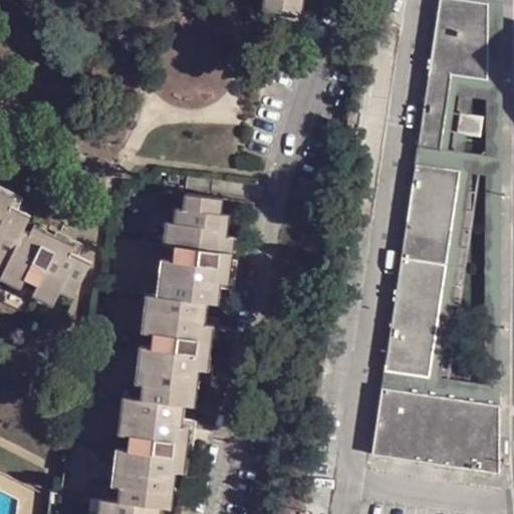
[(263,3),(263,16),(301,20),(304,0),(253,0),(263,3)]
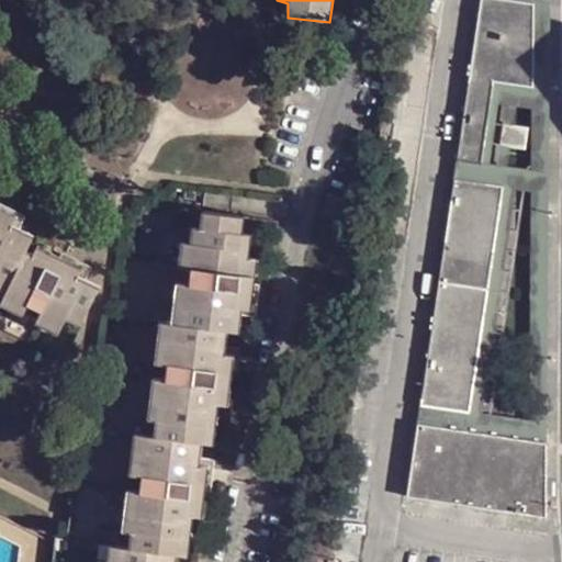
[(532,2),(521,0),(480,0),(457,159),(480,163),(493,80),(530,87),(532,2)]
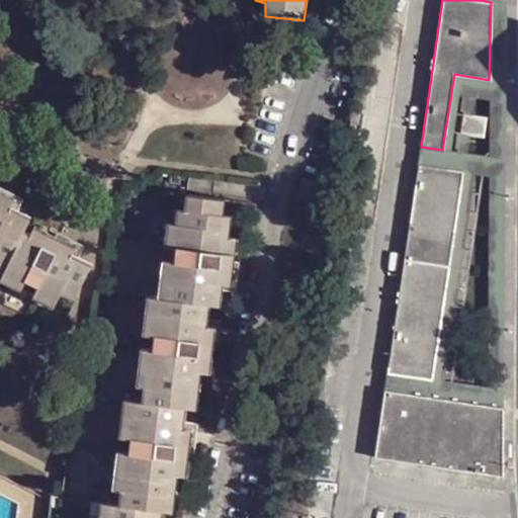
[(489,80),(487,97),(487,155),(487,175),(485,385),(485,387),(501,408),(501,406),(504,4),(491,2),(489,80)]
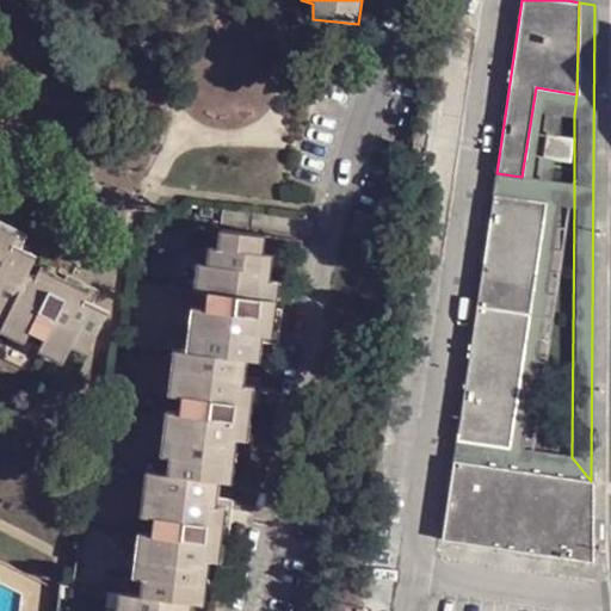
[(522,177),(543,177),(545,158),(549,134),(551,112),(536,87),(522,177)]
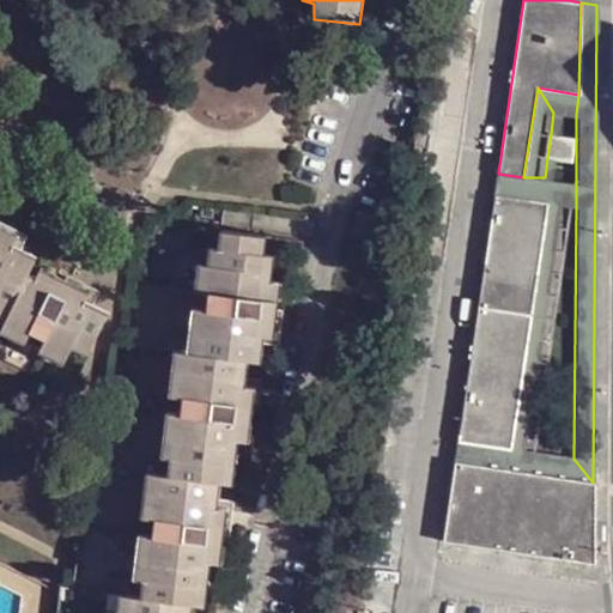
[(578,95),(538,87),(553,113),(576,115),(578,95)]
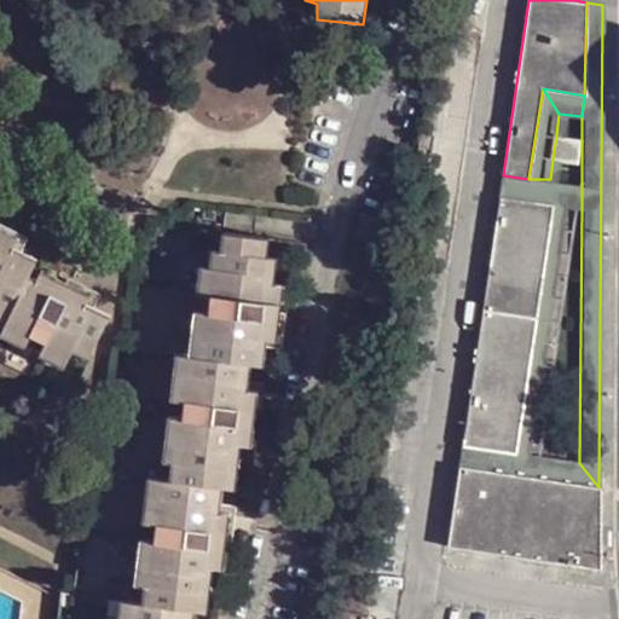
[(574,139),(556,136),(553,160),(571,163),(574,139)]
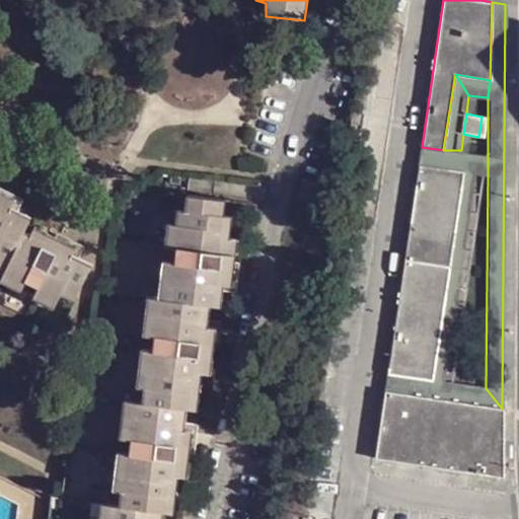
[(463,171),(474,173),(488,175),(488,155),(461,150),(443,150),(422,147),(419,164),(463,171)]
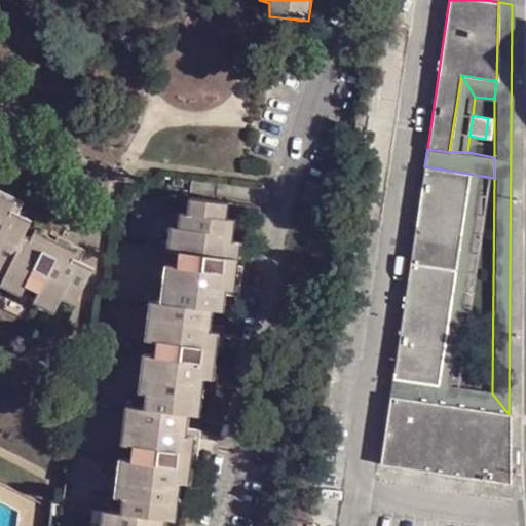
[(470,174),(424,166),(391,379),(437,385),(470,174)]
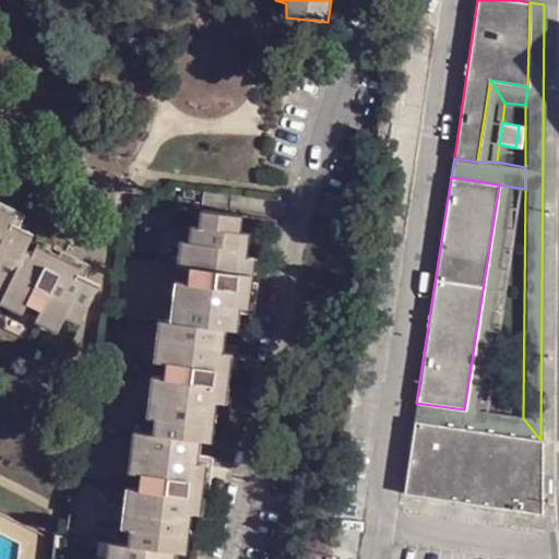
[(477,412),(511,187),(499,185),(464,409),(477,412)]
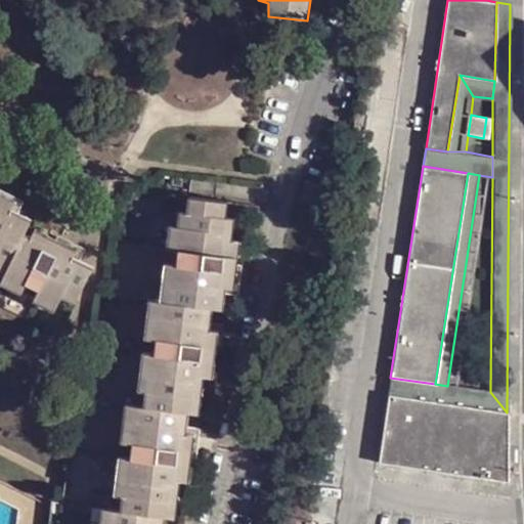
[(169,293),(214,300),(225,302),(231,264),(239,265),(242,252),(232,249),(235,212),(230,209),(230,194),(188,188),(182,219),(178,219),(176,239),(184,242),(182,256),(174,255),(169,293)]
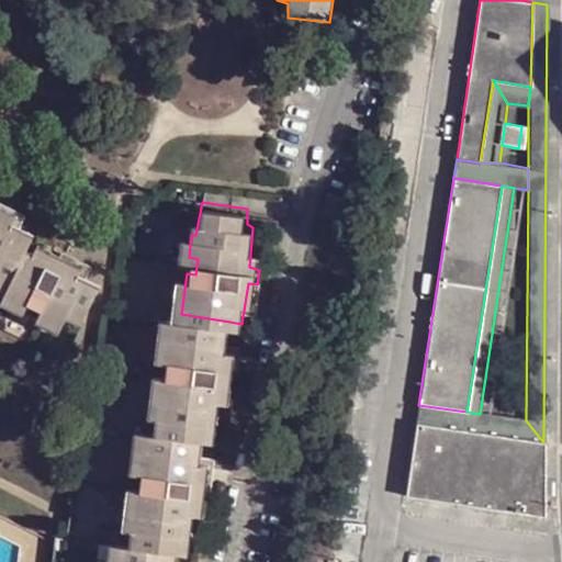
[(0,287),(12,292),(33,253),(40,236),(4,217),(8,209),(0,205),(0,287)]
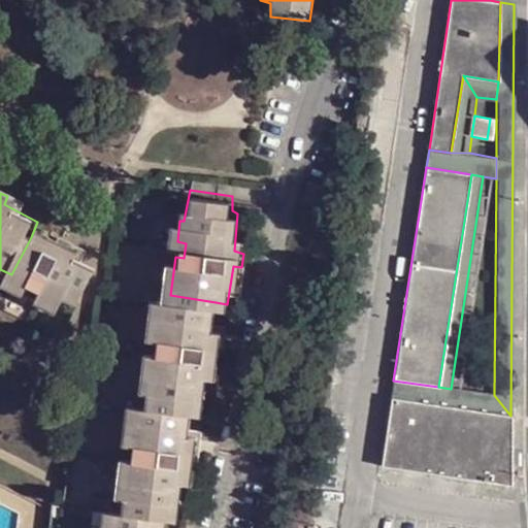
[(31,237),(11,274),(10,279),(29,289),(33,284),(45,291),(42,298),(63,304),(65,298),(83,305),(99,271),(65,252),(67,246),(55,240),(52,245),(31,237)]
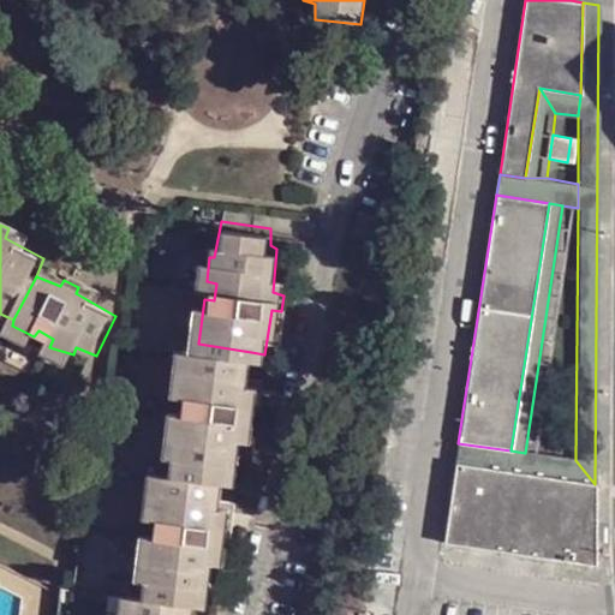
[(169,461),(226,471),(236,471),(244,411),(250,411),(255,393),(246,392),(251,352),(198,344),(186,341),(180,381),(189,384),(186,402),(178,401),(169,461)]
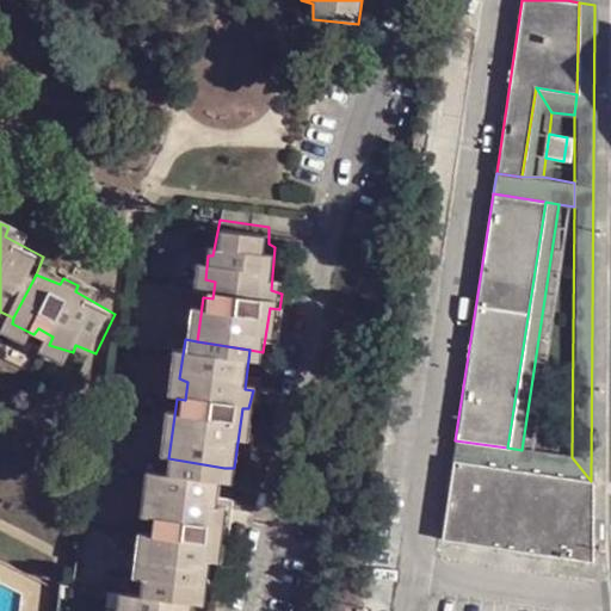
[(522,450),(507,448),(455,440),(452,461),(591,481),(572,457),(522,450)]
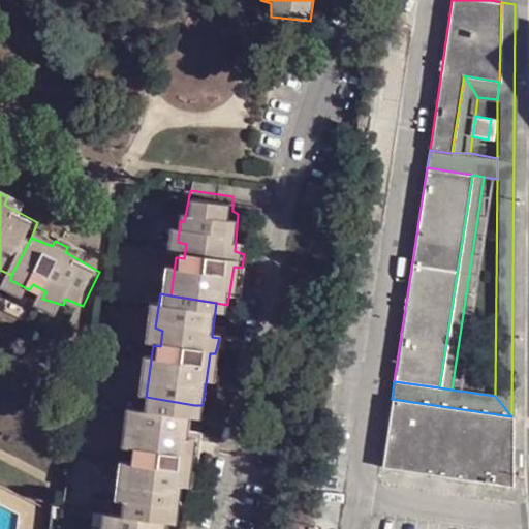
[(122,503),(170,510),(178,511),(187,457),(193,457),(196,440),(189,438),(194,405),(146,397),(136,396),(131,432),(139,434),(136,450),(130,449),(122,503)]
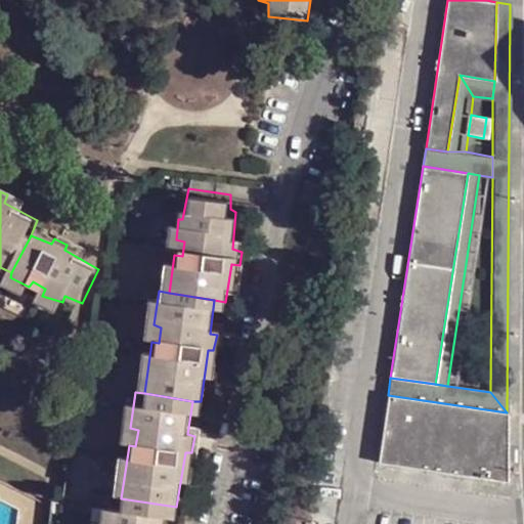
[(379,462),(507,482),(507,412),(388,395),(379,462)]
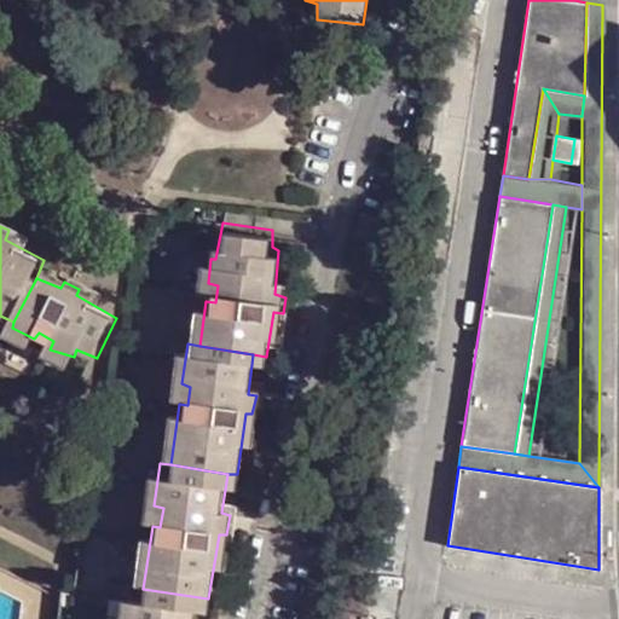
[(196,618),(200,597),(143,589),(131,589),(126,618),(196,618)]
